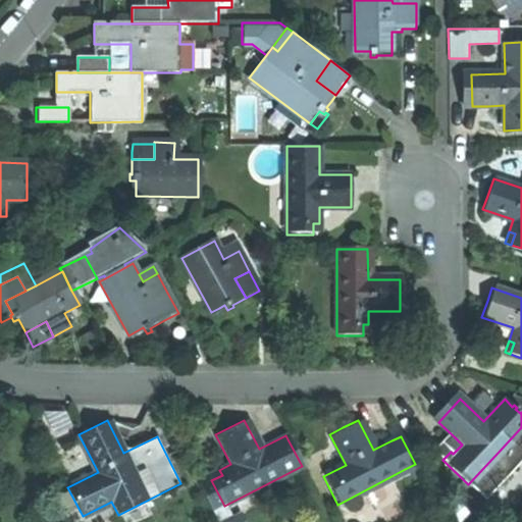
[(392,440),(401,436),(394,423),(384,428),(392,440)]
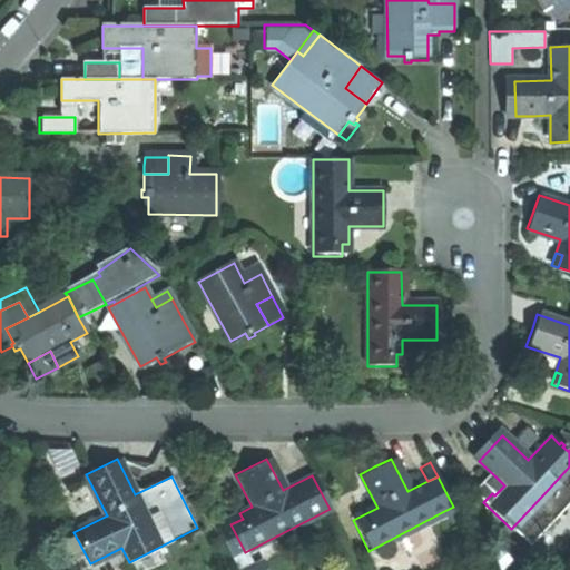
[(569,467),(543,494),(558,508),(569,495),(569,467)]
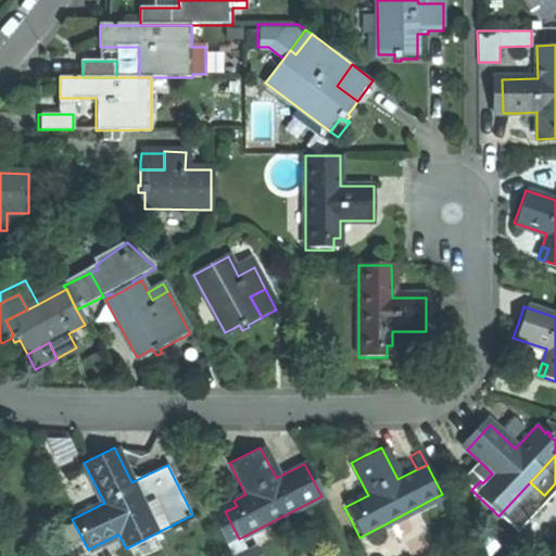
[(167,465),(177,484),(185,481),(175,460),(167,465)]
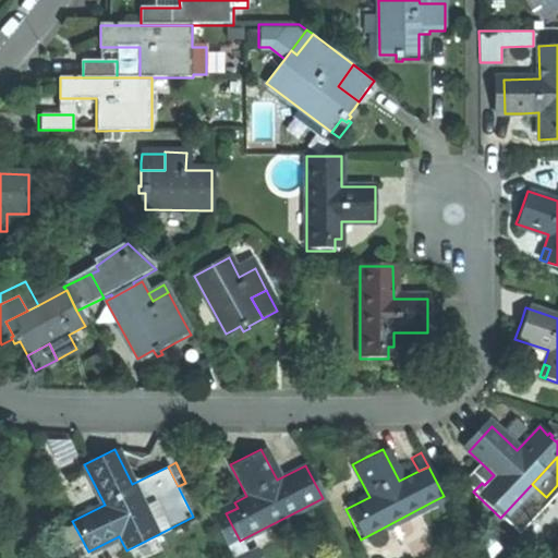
[(482,483),(484,485),(494,475),(486,468),(476,478),(482,483)]
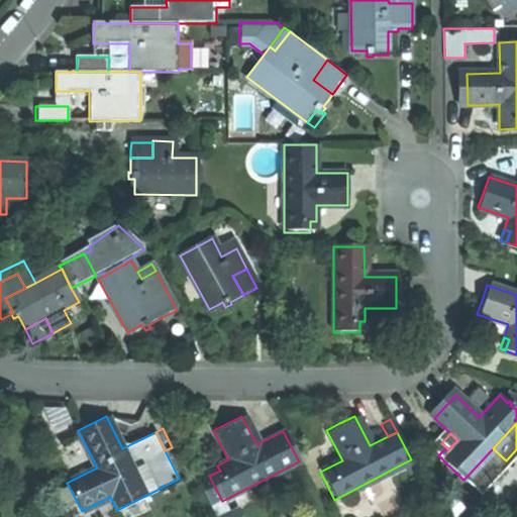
[(438,455),(446,447),(441,443),(433,451),(438,455)]
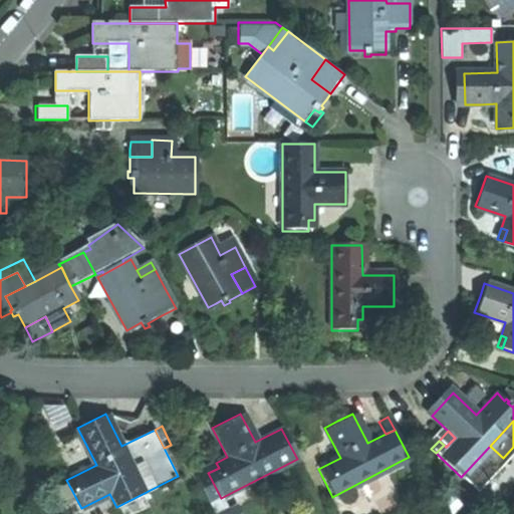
[(490,446),(461,477),(474,489),(479,484),(487,476),(503,458),(490,446)]
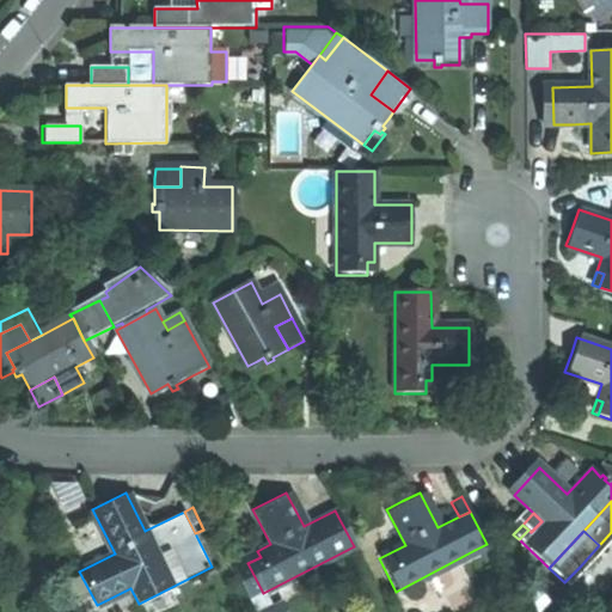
[(493,556),(487,544),(475,550),(482,562),(493,556)]
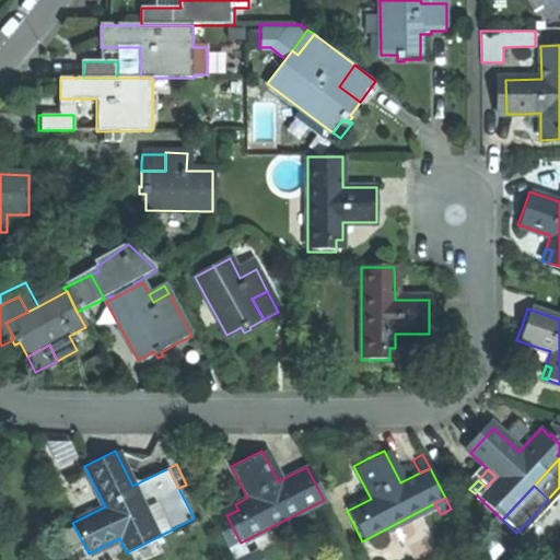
[(238,510),(235,504),(224,510),(226,515),(238,510)]
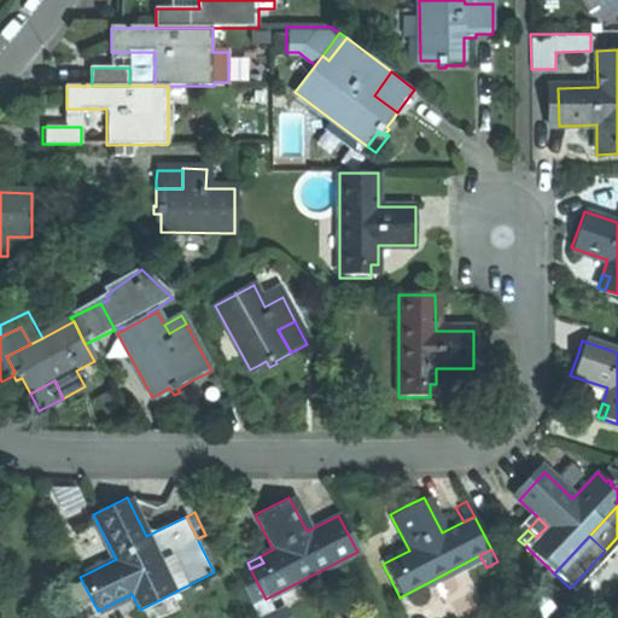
[(250,569),(248,563),(232,570),(251,606),(266,599),(250,569)]
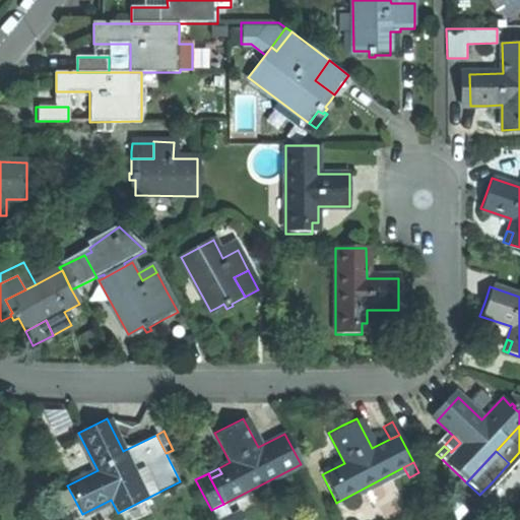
[(493,481),(484,490),(489,493),(496,484),(493,481)]
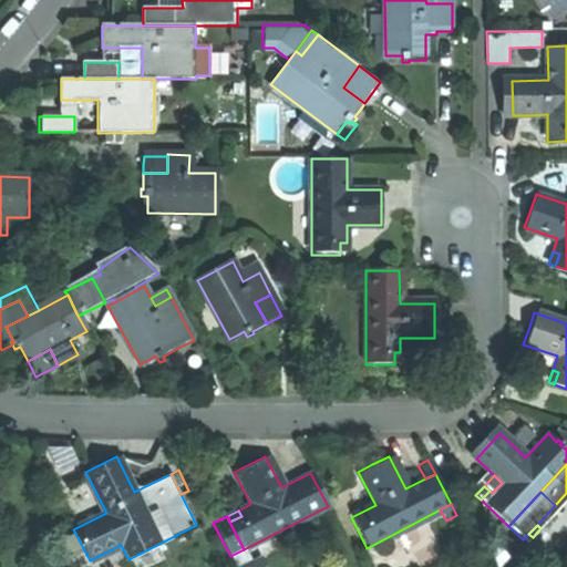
[(377,566),(367,548),(352,555),(359,566),(377,566)]
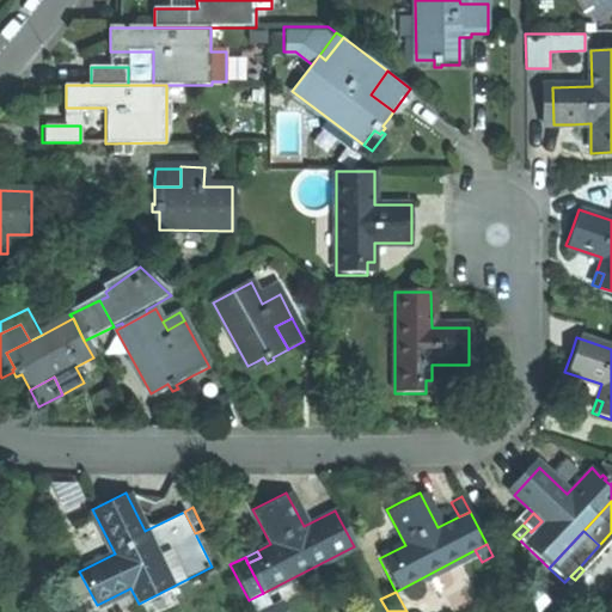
[(263,593),(249,600),(254,611),(268,603),(263,593)]
